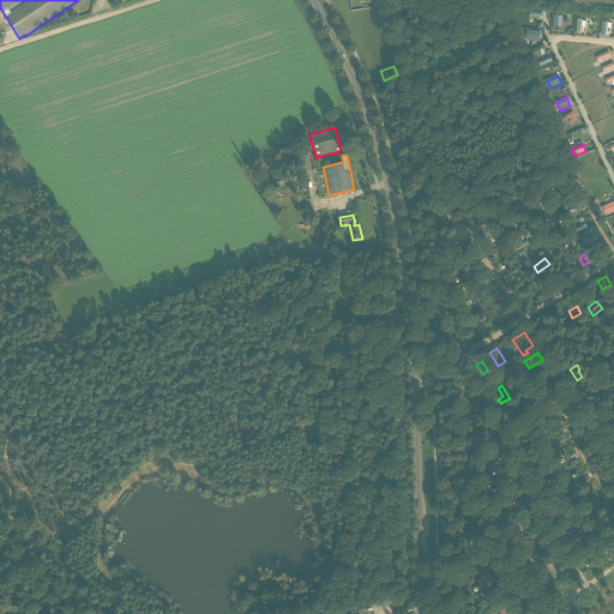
[(603,390),(597,393),(593,397),(596,402),(601,399),(607,395),(603,390)]
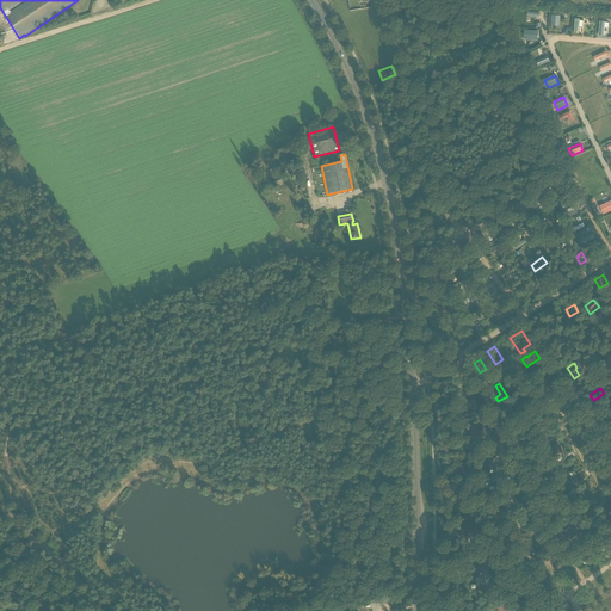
[(569,406),(565,397),(555,403),(560,411),(569,406)]
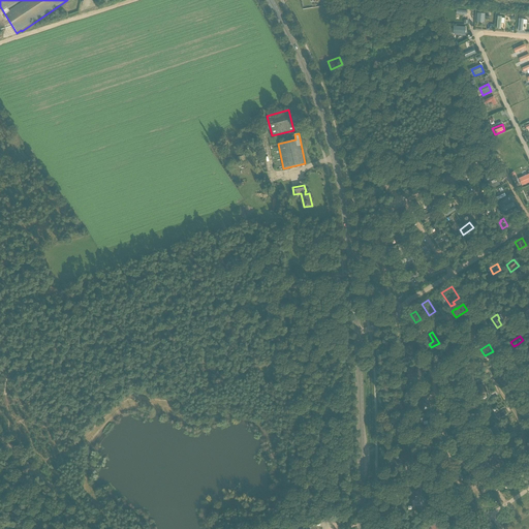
[(402,350),(410,355),(414,349),(411,347),(410,348),(406,345),(402,350)]
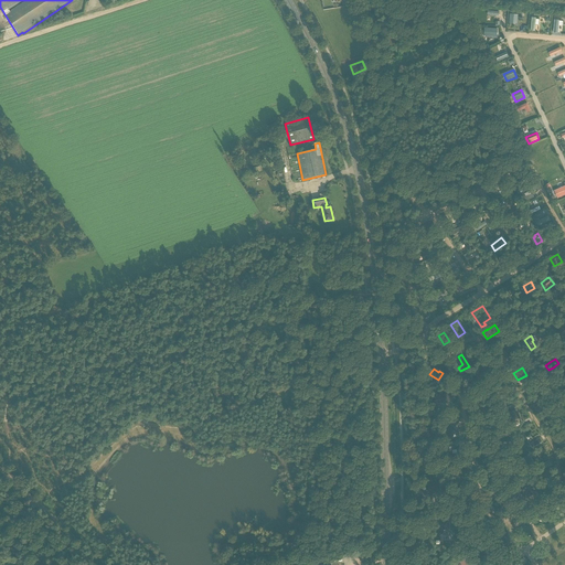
[(435,405),(451,406),(451,395),(446,395),(445,398),(435,397),(435,405)]
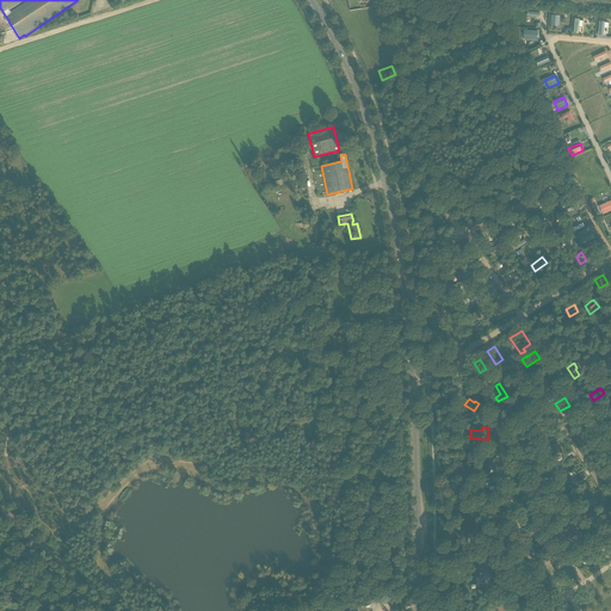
[(580,437),(581,438),(578,440),(581,446),(591,440),(587,434),(584,437),(582,436),(580,437)]
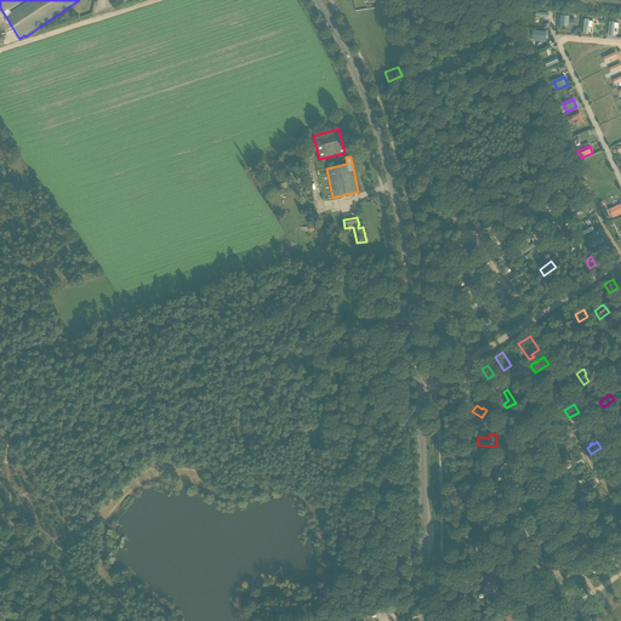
[(522,449),(524,467),(536,466),(533,446),(522,449)]
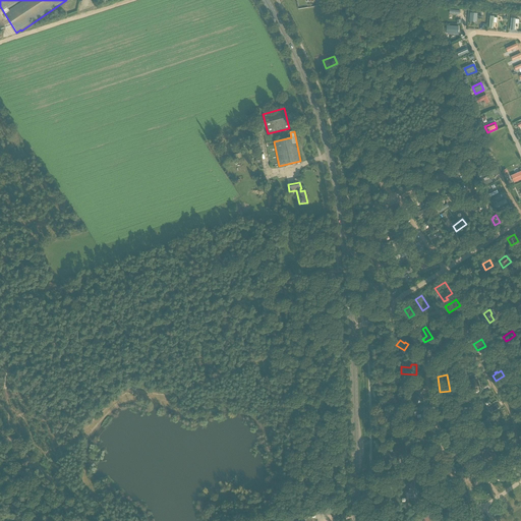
[(469,380),(472,392),(480,390),(477,378),(469,380)]
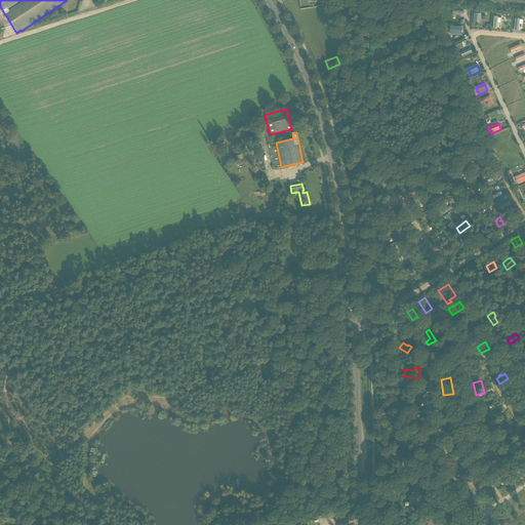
[(506,390),(511,397),(521,390),(517,384),(512,388),(511,387),(506,390)]
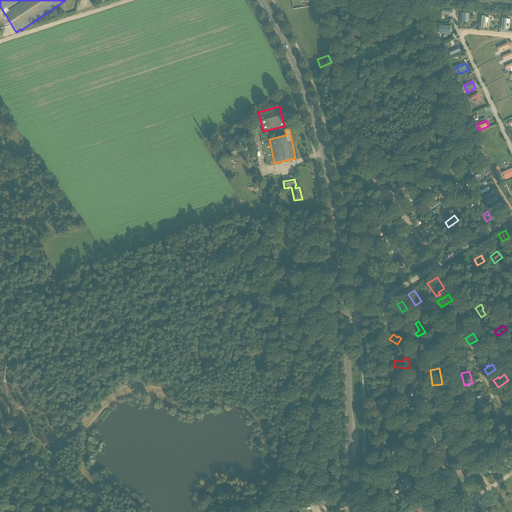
[(402,395),(407,399),(415,389),(409,384),(402,395)]
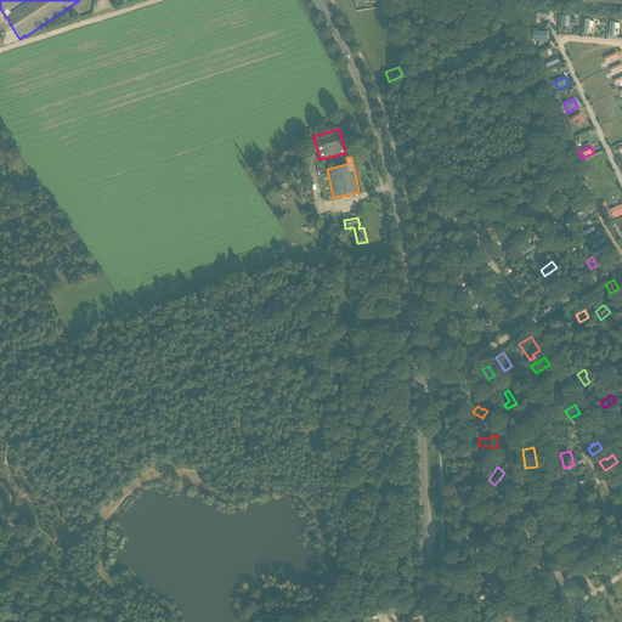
[(576,504),(581,514),(588,509),(583,501),(576,504)]
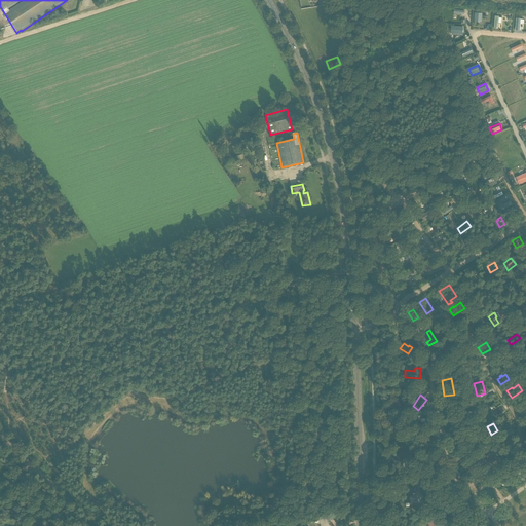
[(501,434),(503,438),(513,433),(511,428),(501,434)]
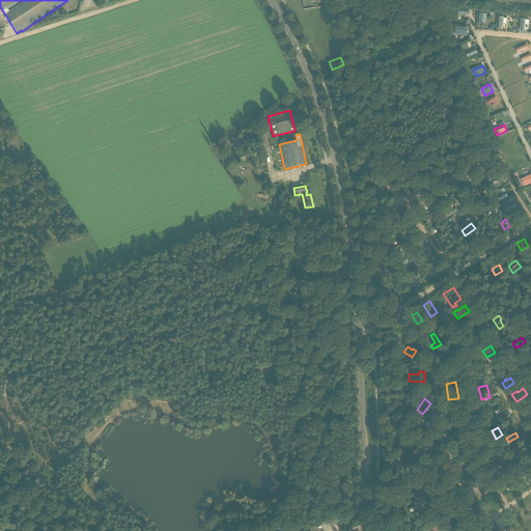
[(426,445),(437,449),(440,440),(428,436),(425,443),(426,445)]
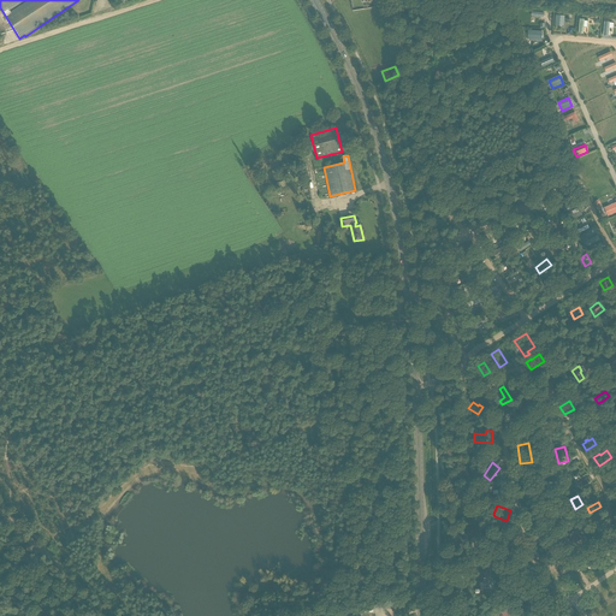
[(480,527),(461,534),(463,542),(484,535),(480,527)]
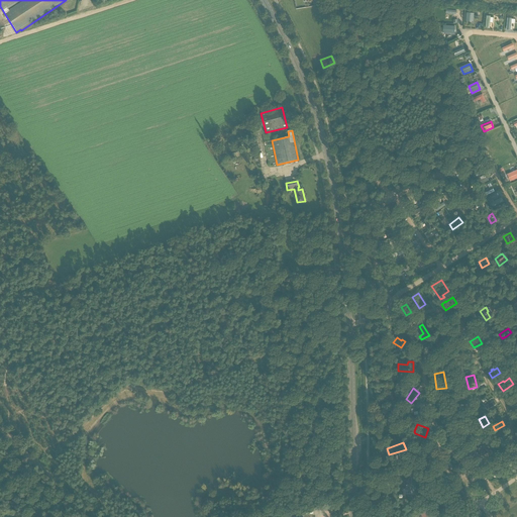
[(475,448),(480,457),(487,453),(482,445),(475,448)]
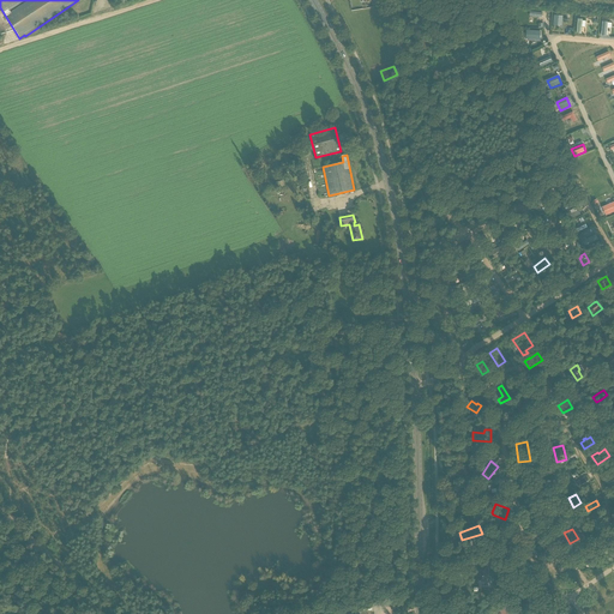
[(507,554),(517,553),(515,536),(505,537),(507,554)]
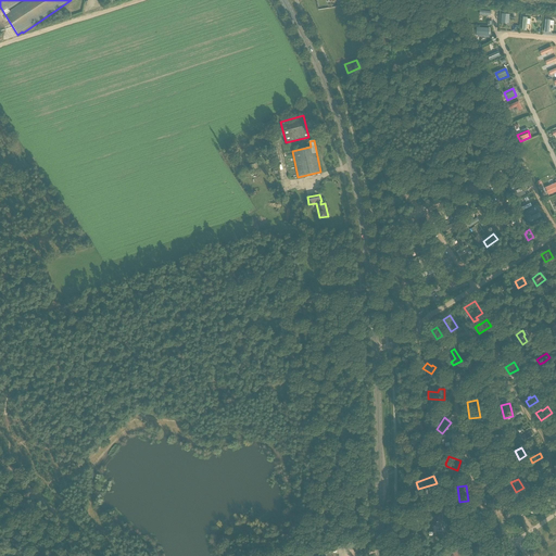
[(498,496),(495,491),(485,495),(489,502),(498,496)]
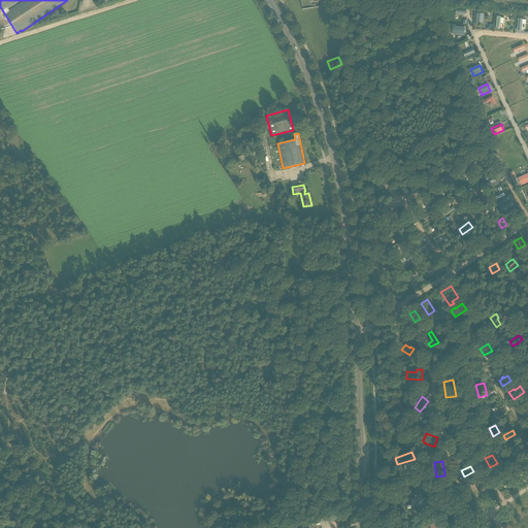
[(440,486),(442,495),(448,494),(447,490),(454,488),(453,484),(453,480),(447,482),(447,485),(440,486)]
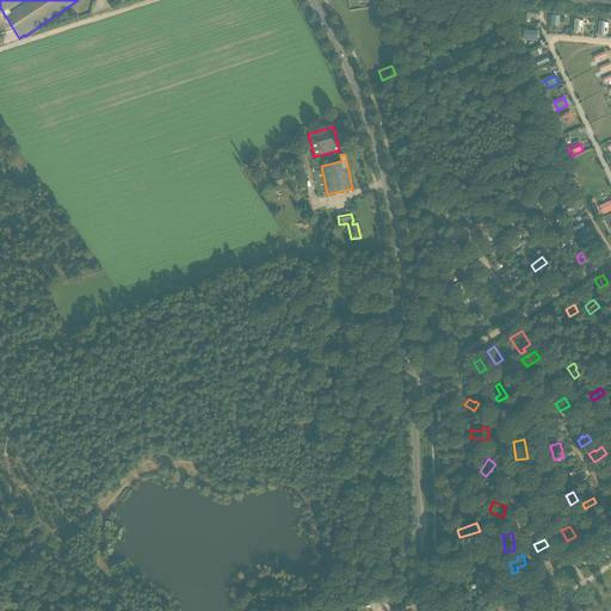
[(485,565),(475,565),(475,580),(486,580),(485,565)]
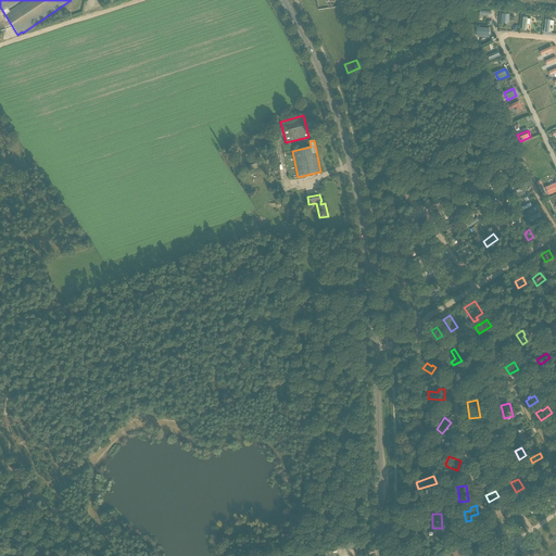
[(497,541),(506,535),(498,522),(489,529),(497,541)]
